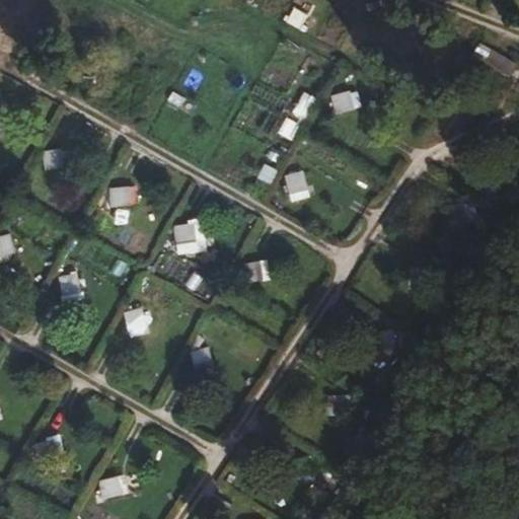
[(480,43),(474,56),(511,77),(518,64),(493,50),(480,43)]
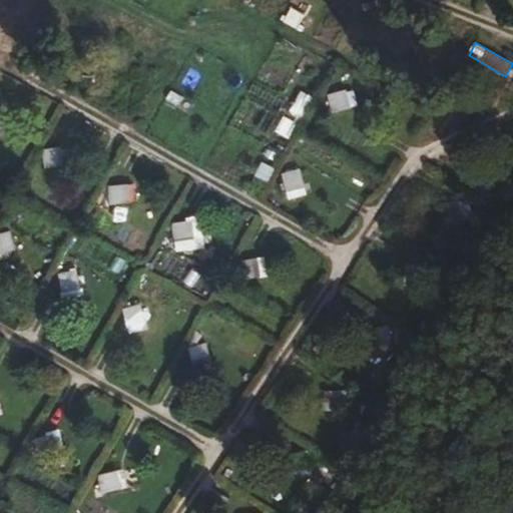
[(353,88),(348,89),(353,108),(358,106),(353,88)]
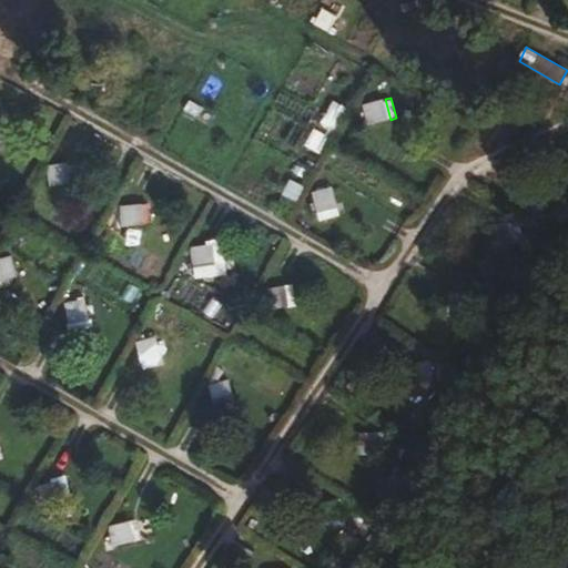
[(385,99),(364,104),(364,105),(369,125),(391,120),(385,99)]
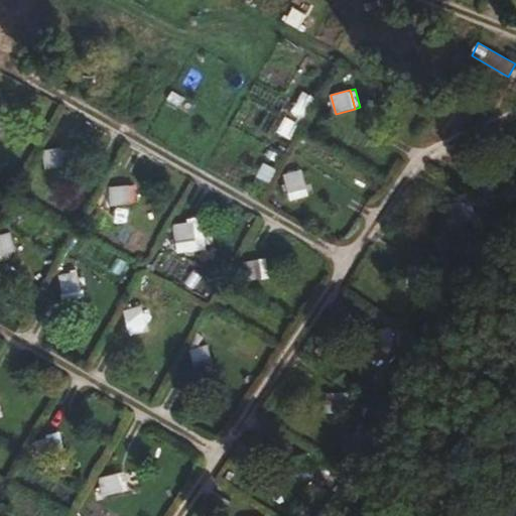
[(515,131),(501,138),(508,154),(515,151),(515,131)]
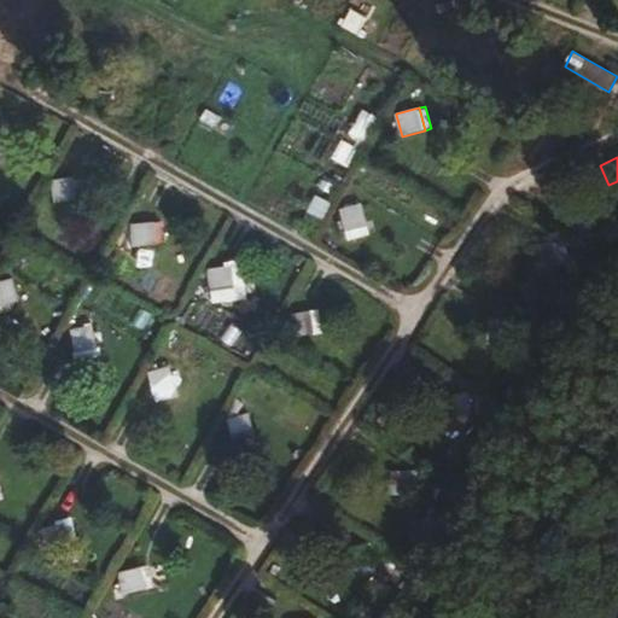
[(608,185),(600,165),(594,167),(601,188),(608,185)]
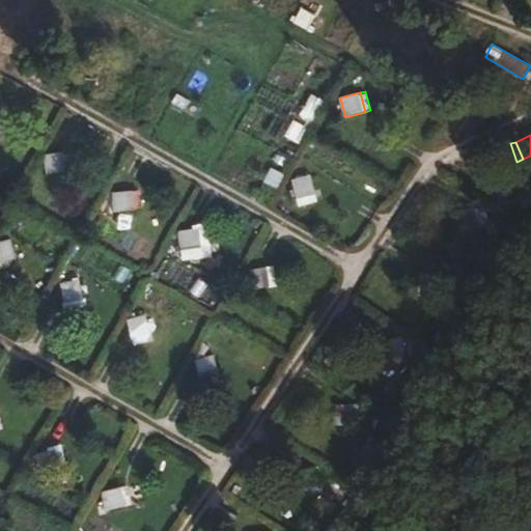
[(67,172),(65,151),(45,155),(47,175),(67,172)]
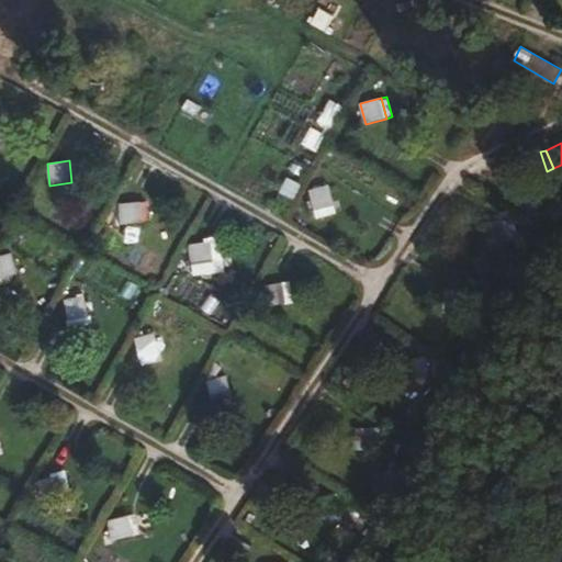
[(315,212),(336,205),(329,184),(310,190),(315,212)]
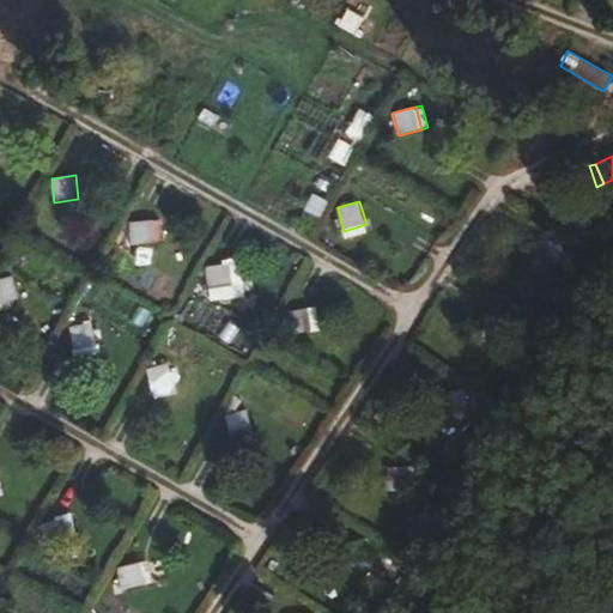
[(157,244),(155,220),(131,222),(132,246),(157,244)]
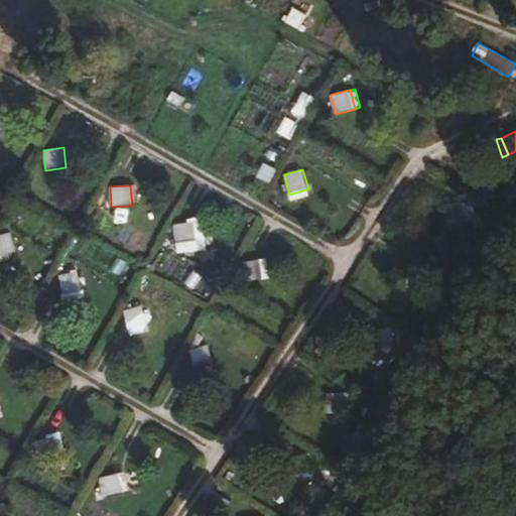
[(309,194),(308,188),(289,195),(291,199),(309,194)]
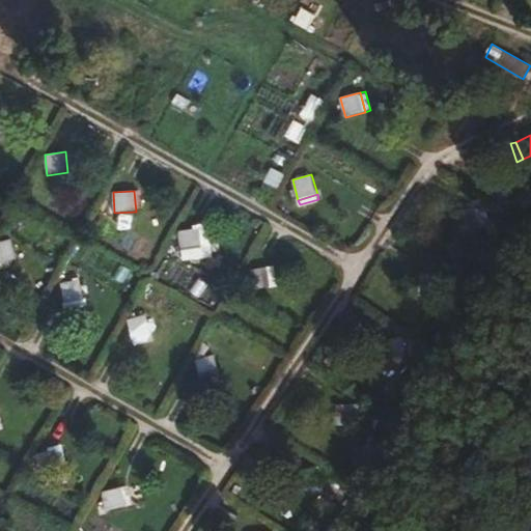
[(202,249),(200,228),(179,231),(182,251),(202,249)]
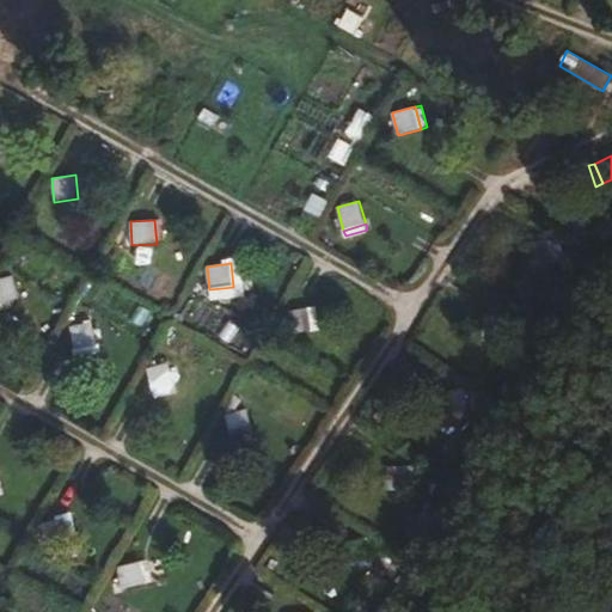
[(0,303),(20,299),(16,275),(0,279),(0,303)]
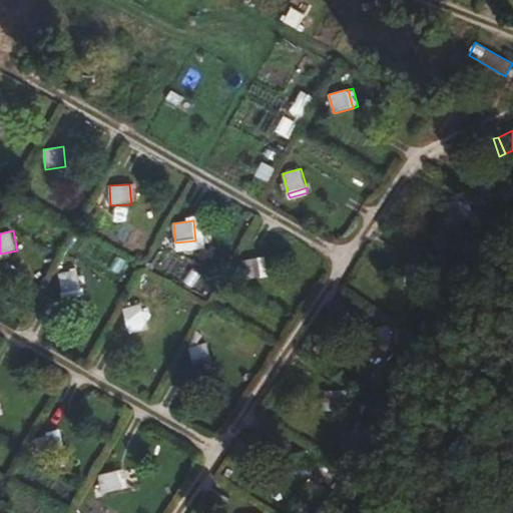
[(0,260),(19,255),(17,250),(0,253),(0,260)]
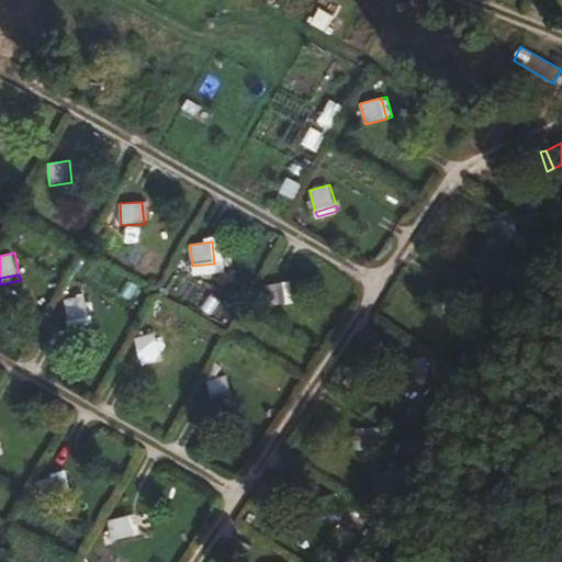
[(289,281),(283,282),(288,303),(293,303),(289,281)]
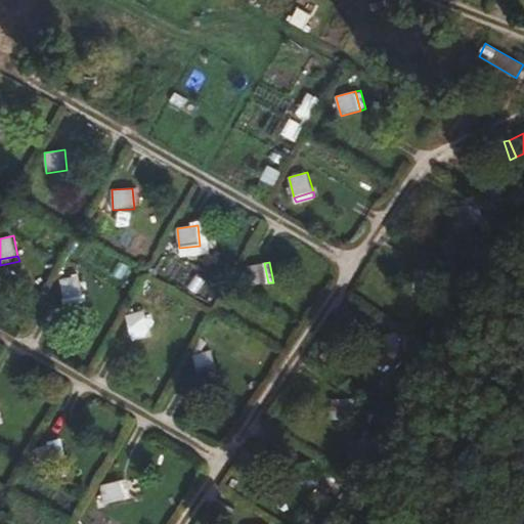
[(268,282),(264,263),(245,267),(248,288),(268,282)]
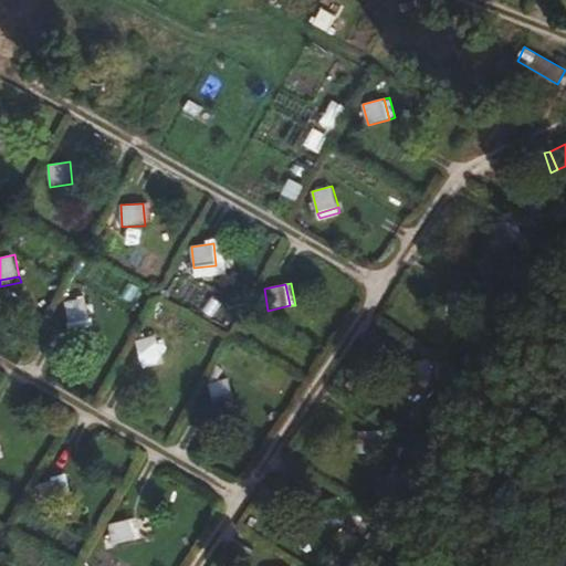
[(69,324),(90,320),(86,297),(64,302),(69,324)]
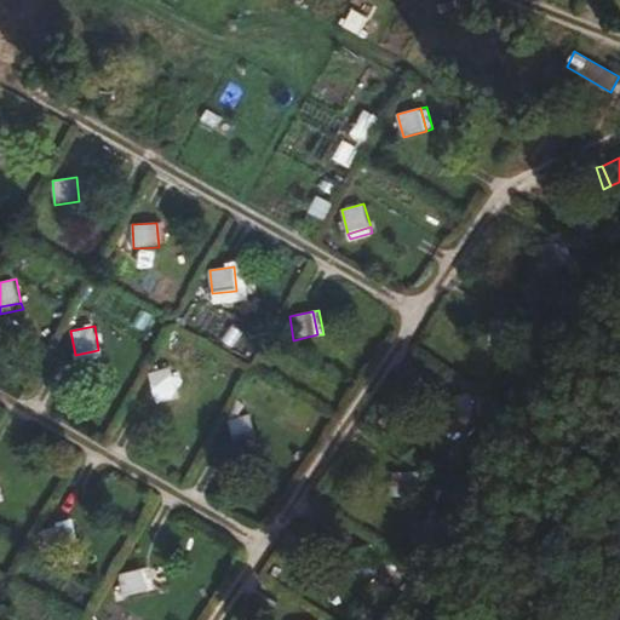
[(99,356),(98,350),(75,355),(75,360),(99,356)]
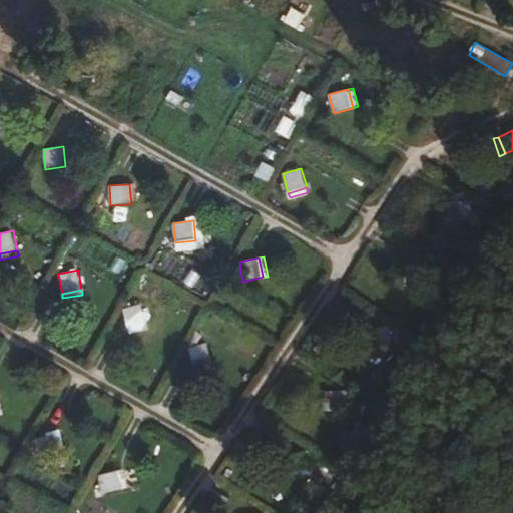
[(128,330),(147,325),(142,305),(123,310),(128,330)]
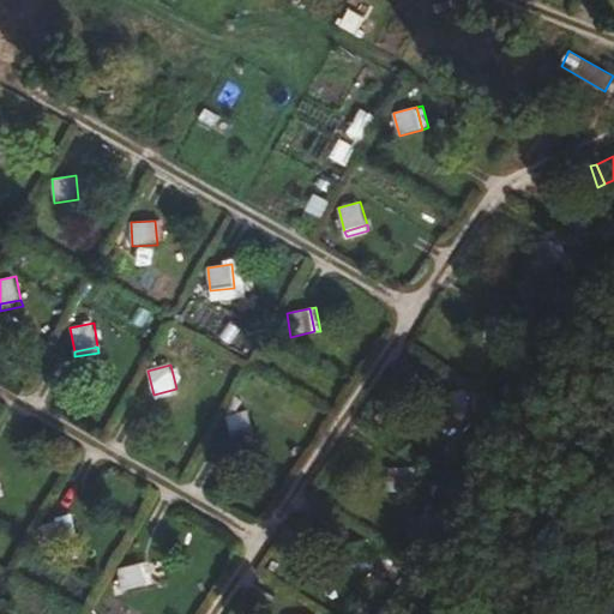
[(465,387),(441,391),(445,415),(469,411),(465,387)]
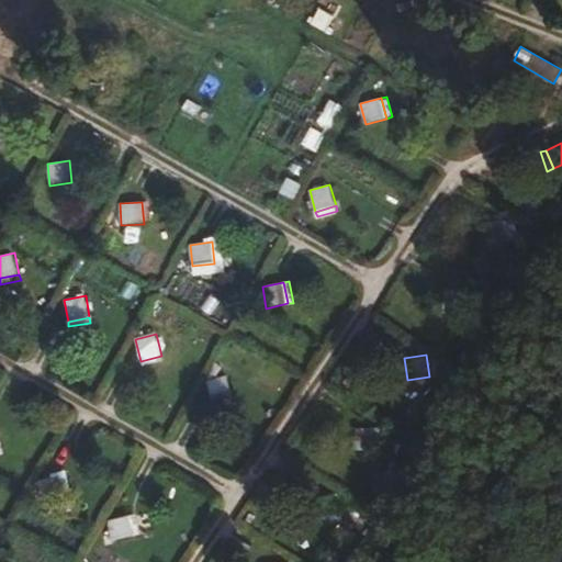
[(164,360),(161,356),(141,361),(142,367),(164,360)]
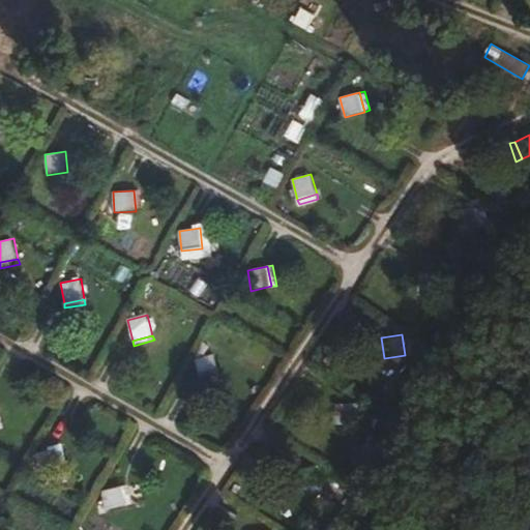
[(199,380),(219,374),(214,354),(195,359),(199,380)]
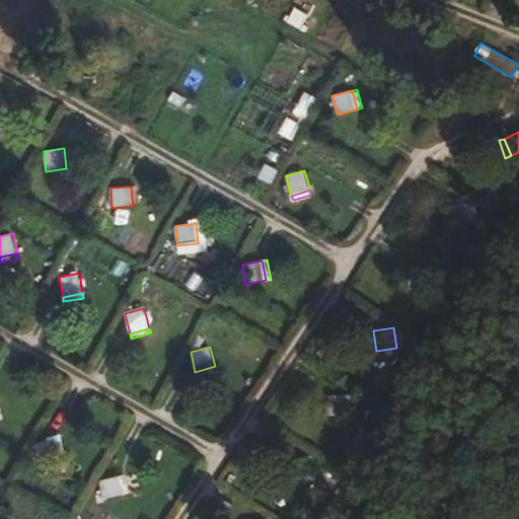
[(216,371),(215,366),(195,372),(197,377),(216,371)]
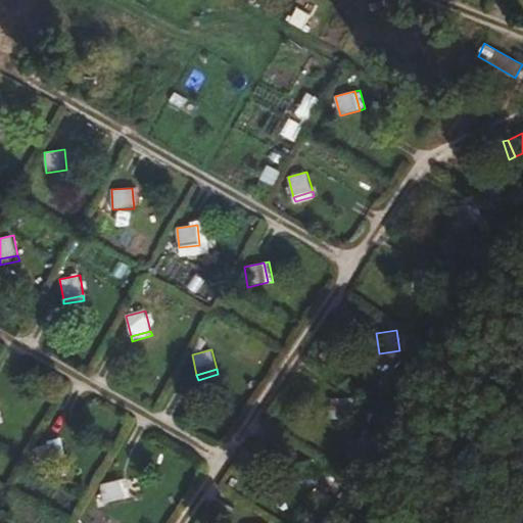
[(358,397),(337,397),(337,417),(359,418),(358,397)]
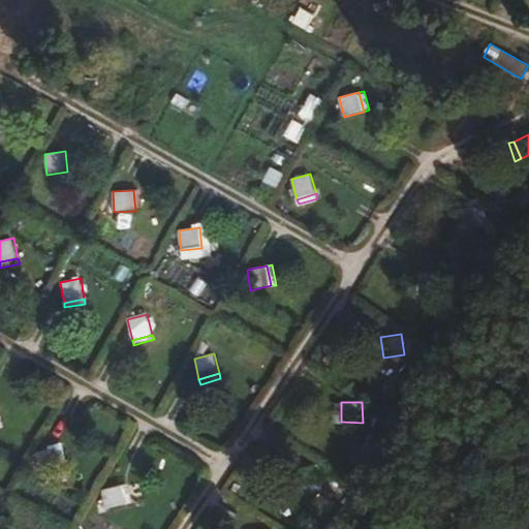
[(62,445),(56,446),(61,467),(66,466),(62,445)]
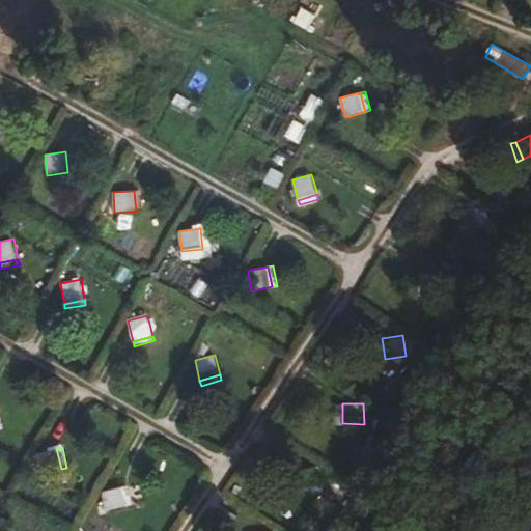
[(61,469),(56,448),(36,453),(42,474),(61,469)]
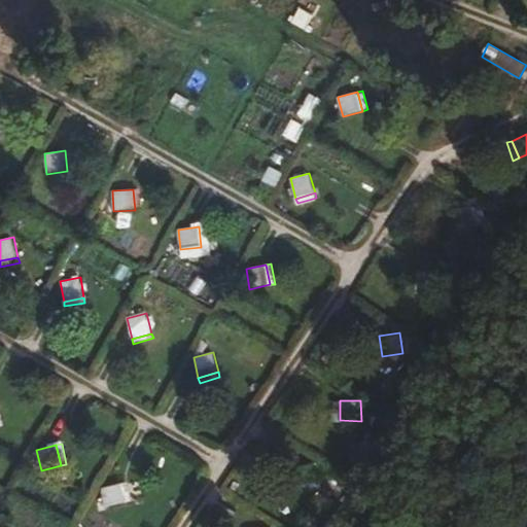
[(128,482),(121,483),(127,503),(132,502),(128,482)]
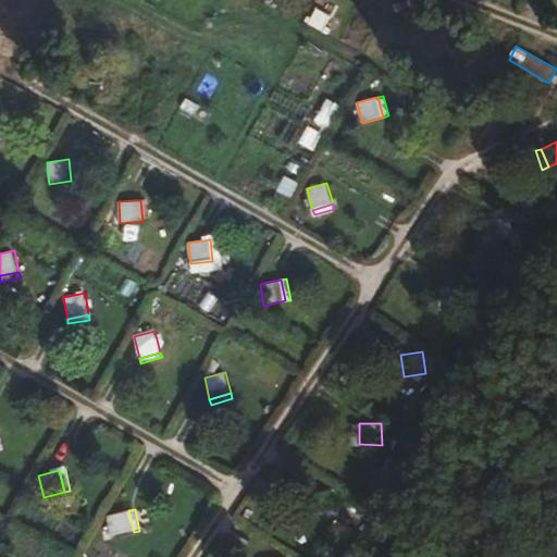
[(134,532),(128,510),(108,516),(112,537),(134,532)]
